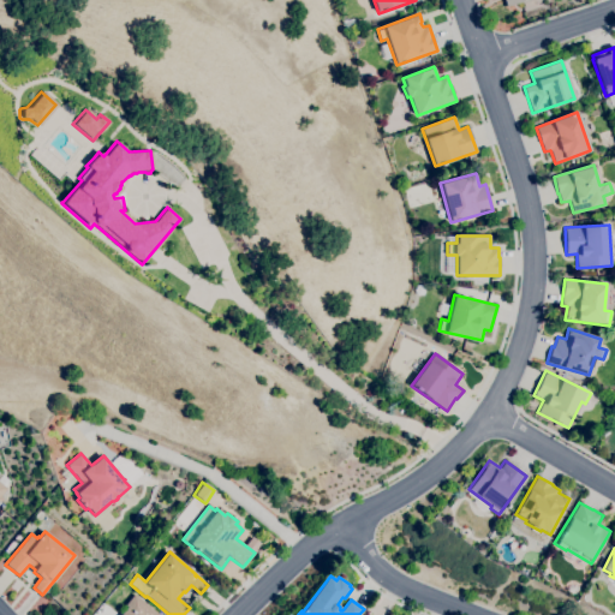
[(120,614),(127,607),(125,605),(133,595),(159,614),(120,614)]
